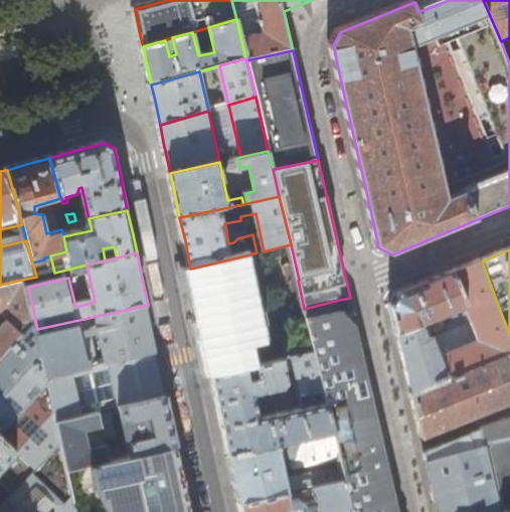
[(262,331),(245,256),(190,269),(196,297),(213,374),(247,367),(249,366),(242,335),(262,331)]
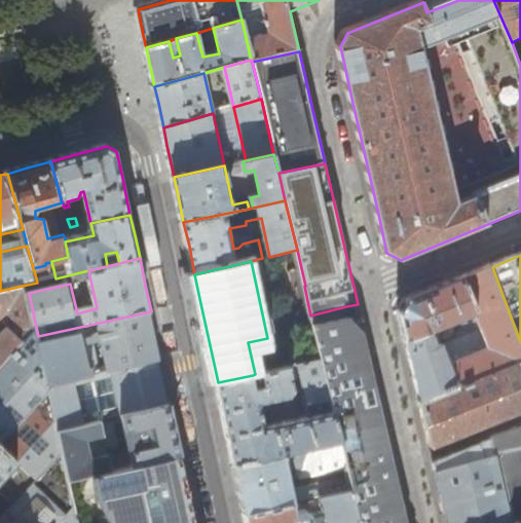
[(421,401),(520,361),(520,342),(492,267),(432,291),(409,300),(402,314),(413,363),(421,401)]
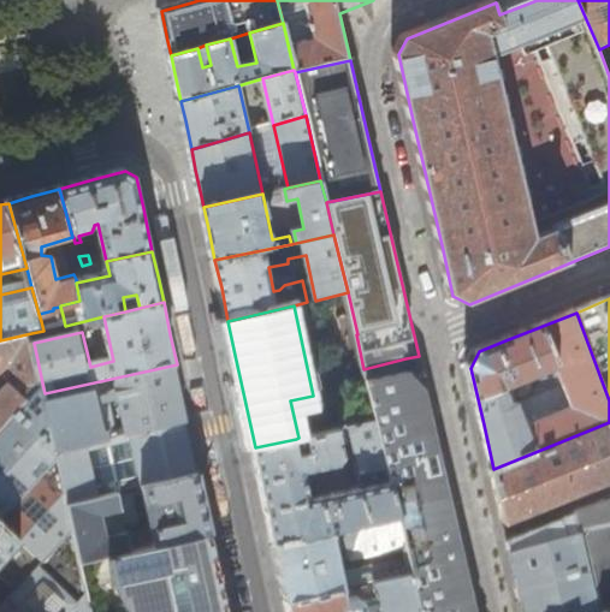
[(63,315),(41,321),(43,331),(65,326),(63,315)]
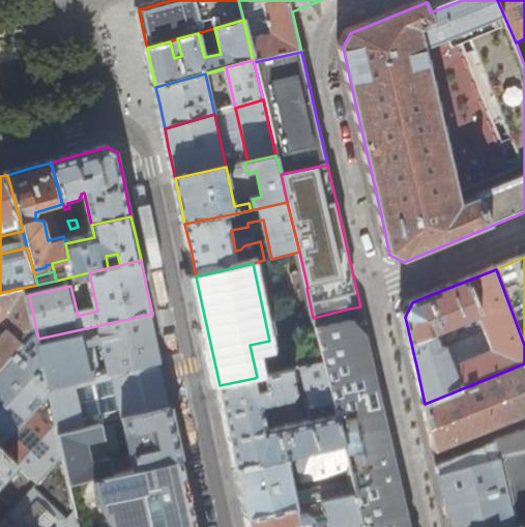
[(29,295),(27,287),(0,293),(0,328),(6,326),(9,334),(0,344),(0,375),(37,334),(29,295)]
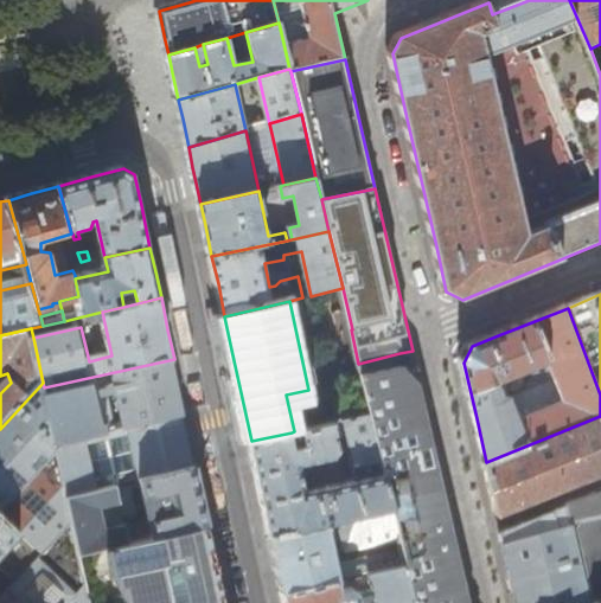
[(403,367),(400,353),(358,364),(370,415),(392,510),(401,541),(403,553),(407,566),(415,602),(470,602),(465,579),(424,408),(420,386),(403,367)]
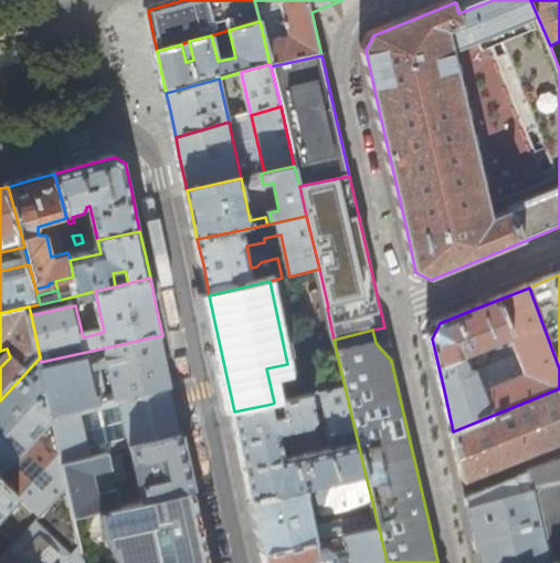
[(162,335),(41,362),(54,418),(111,405),(103,374),(113,372),(119,403),(173,389),(167,360),(162,335)]
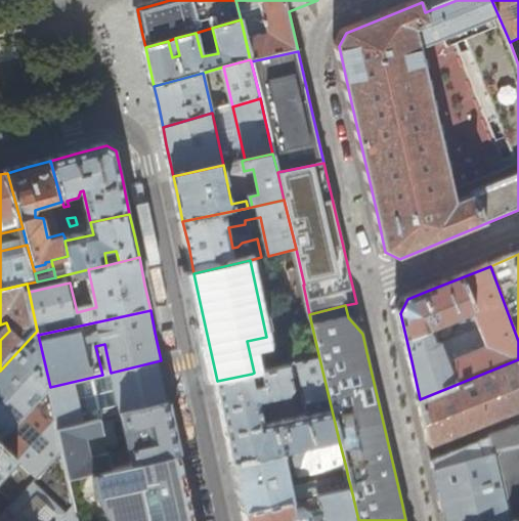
[(50,387),(38,335),(37,331),(0,371),(0,448),(51,394),(50,387)]
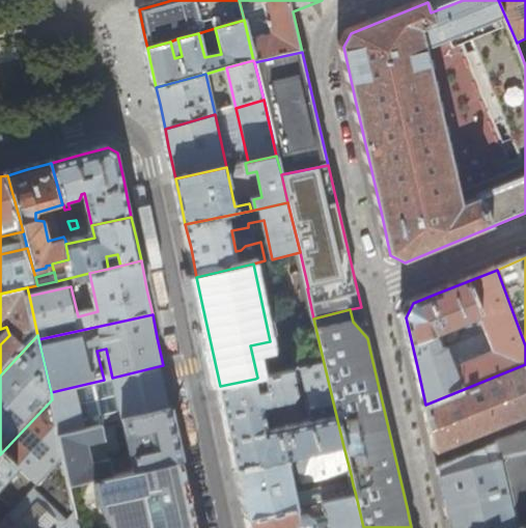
[(324,363),(265,377),(268,390),(258,392),(255,379),(220,386),(229,427),(239,470),(285,460),(298,456),(343,446),(324,363)]
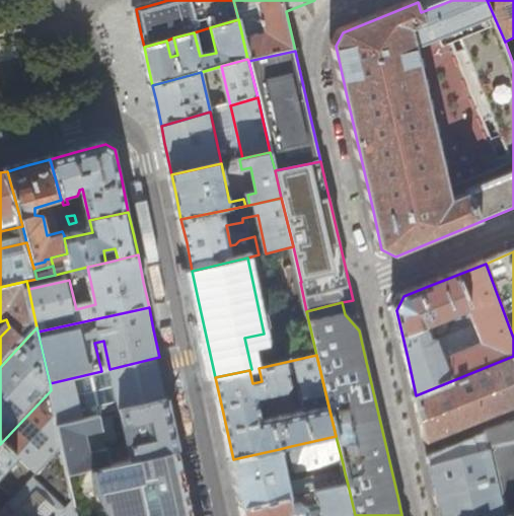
[(513,356),(416,395),(420,414),(427,442),(513,408),(513,428),(430,458),(439,494),(443,515),(507,515),(491,446),(513,441),(513,356)]
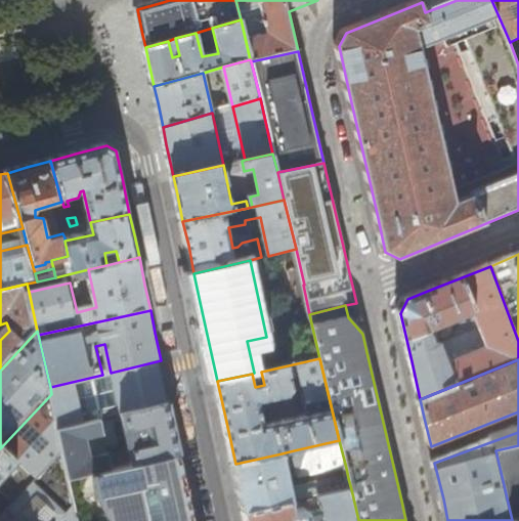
[(161,360),(111,373),(102,375),(50,387),(51,394),(60,432),(102,422),(123,417),(171,405),(165,381),(161,360)]
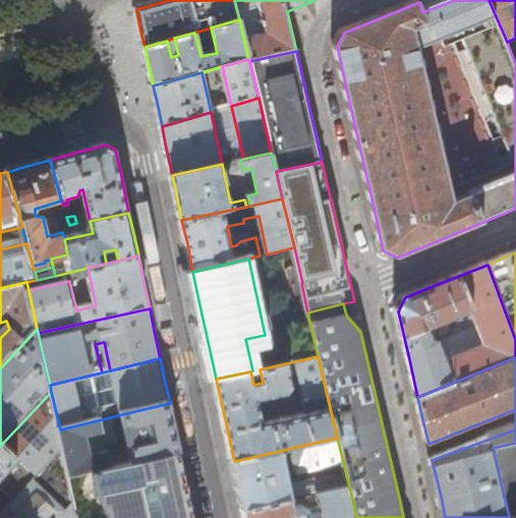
[(65,453),(60,429),(51,392),(0,446),(0,485),(18,503),(65,453)]
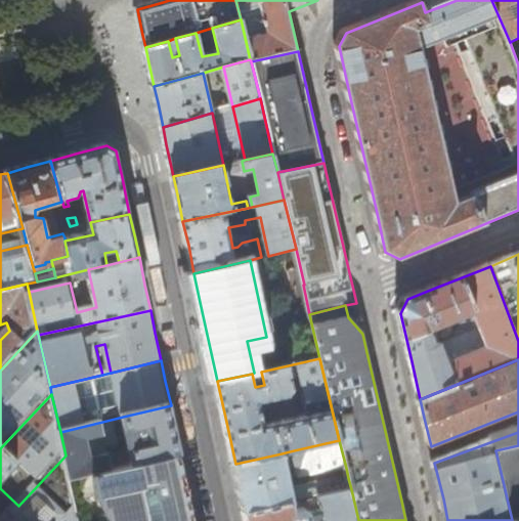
[(171,405),(123,417),(131,451),(92,461),(88,441),(106,437),(102,422),(60,432),(66,456),(72,482),(181,454),(175,426),(171,405)]
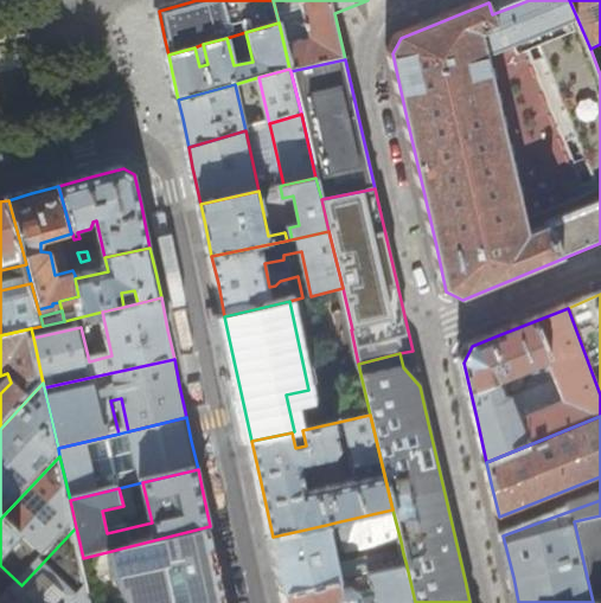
[(401,541),(392,510),(340,521),(347,553),(401,541)]
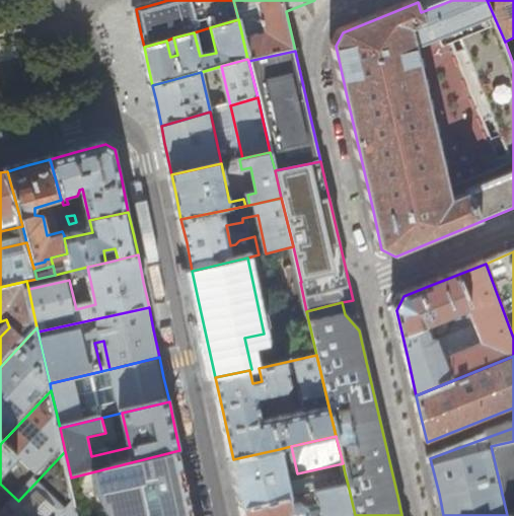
[(513,441),(491,446),(507,515),(513,515),(513,441)]
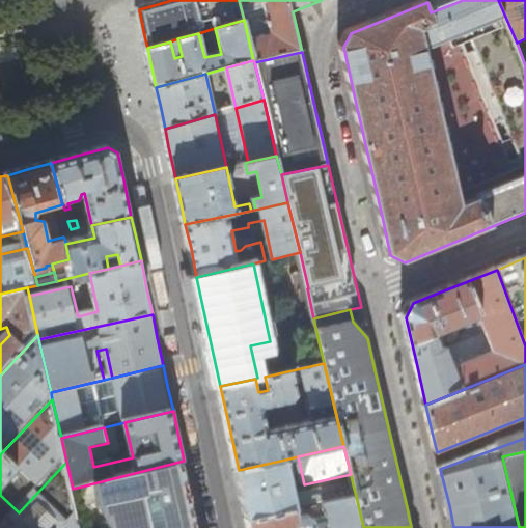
[(297,509),(285,460),(239,470),(242,488),(249,520),(297,509)]
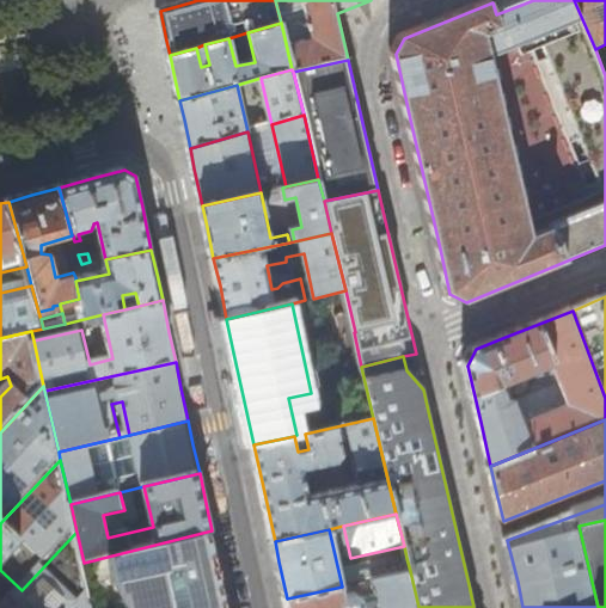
[(212,530),(84,563),(92,607),(163,607),(188,602),(189,607),(227,607),(222,579),(212,530)]
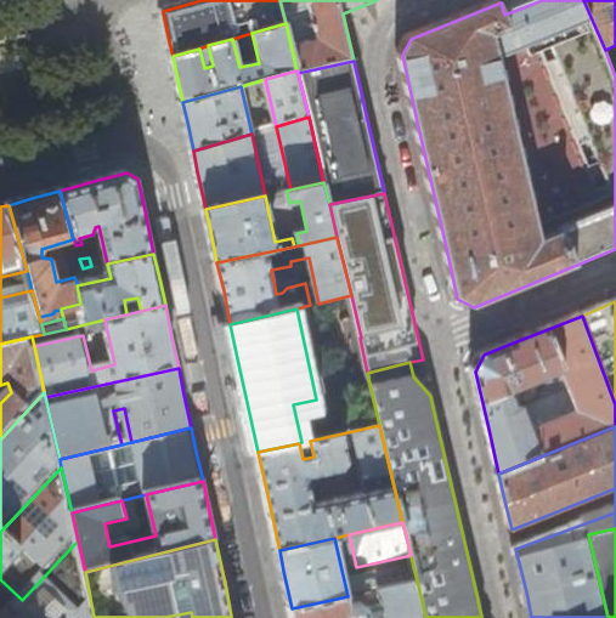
[(94,617),(85,572),(78,540),(22,600),(5,617),(94,617)]
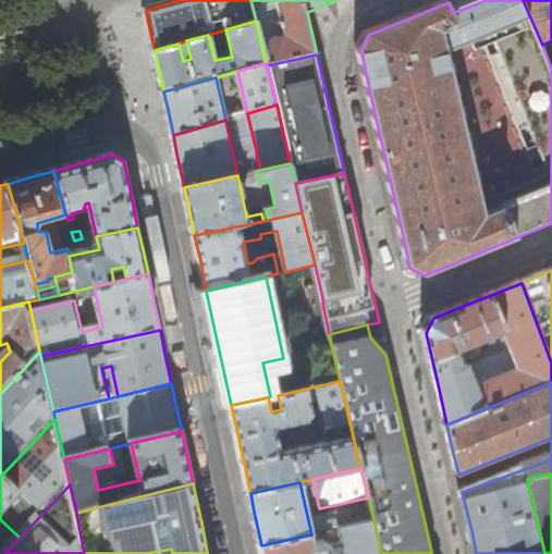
[(341,528),(373,520),(370,508),(329,517),(326,521),(328,530),(341,528)]
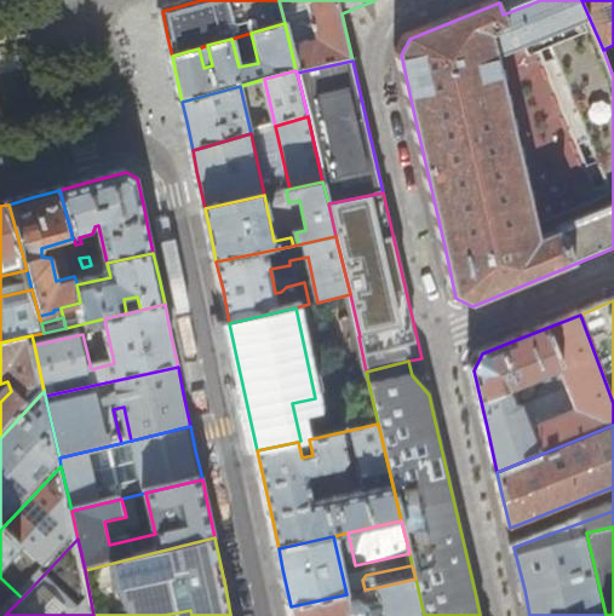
[(424,615),(415,579),(379,587),(384,615),(424,615)]
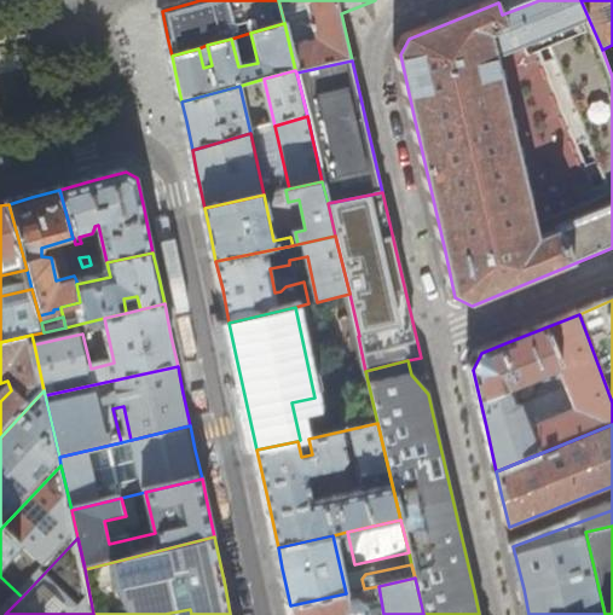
[(348,603),(346,593),(290,605),(291,614),(368,614),(368,613),(365,604),(363,602),(360,601),(348,603)]
